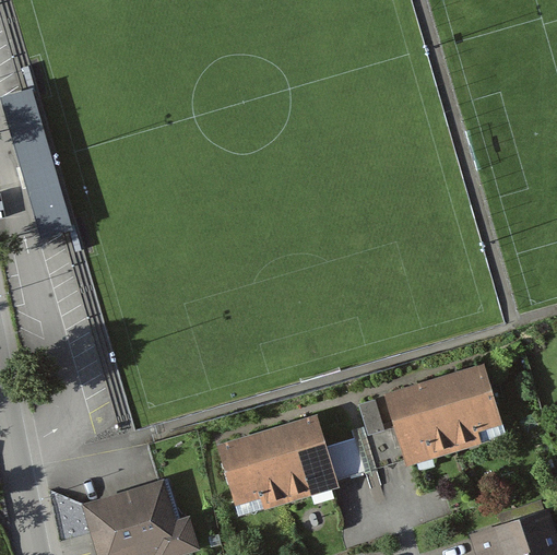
[(31,89),(0,97),(39,237),(70,228),(31,89)]
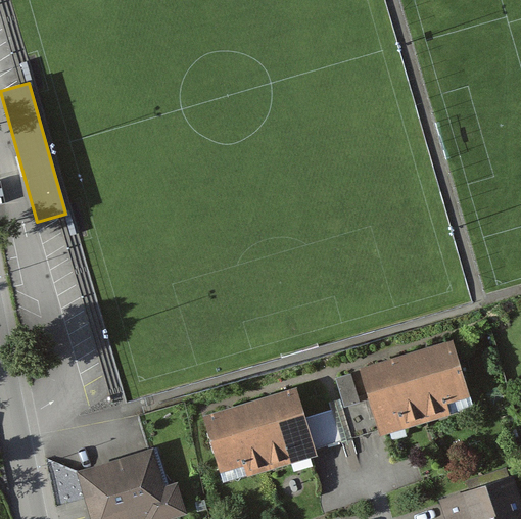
[(472,404),(452,339),(406,354),(426,418),(472,404)]
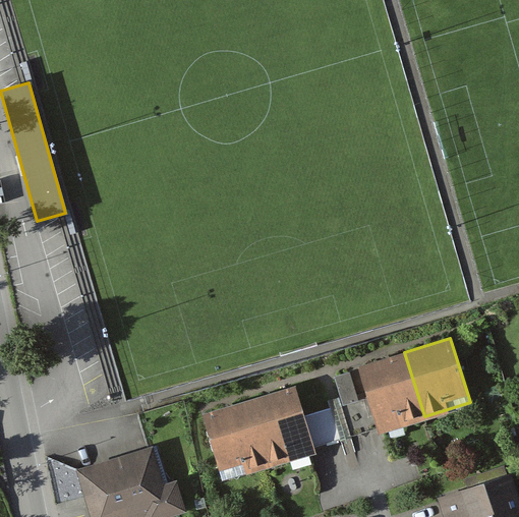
[(424,416),(404,352),(357,367),(366,394),(376,427),(378,433),(424,416)]
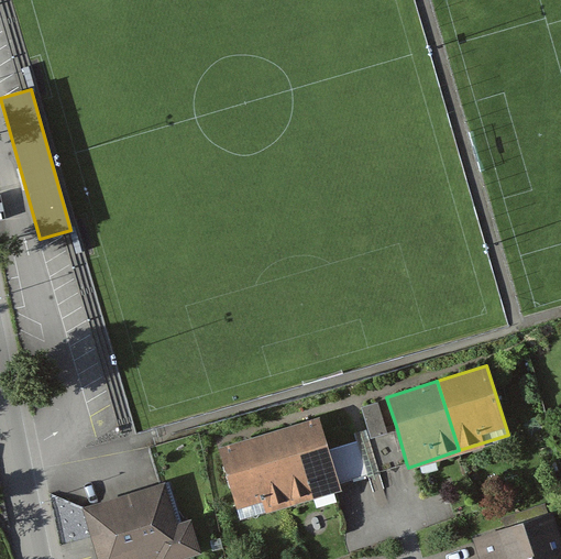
[(360,405),(367,435),(385,429),(377,401),(360,405)]
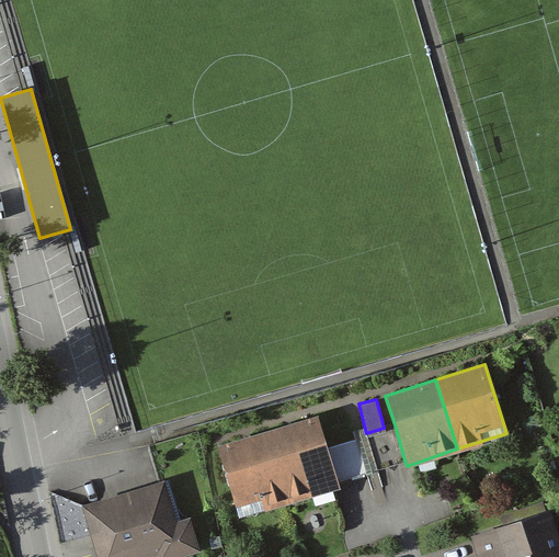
[(317,418),(266,432),(288,503),(338,488),(334,481),(324,445),(317,418)]
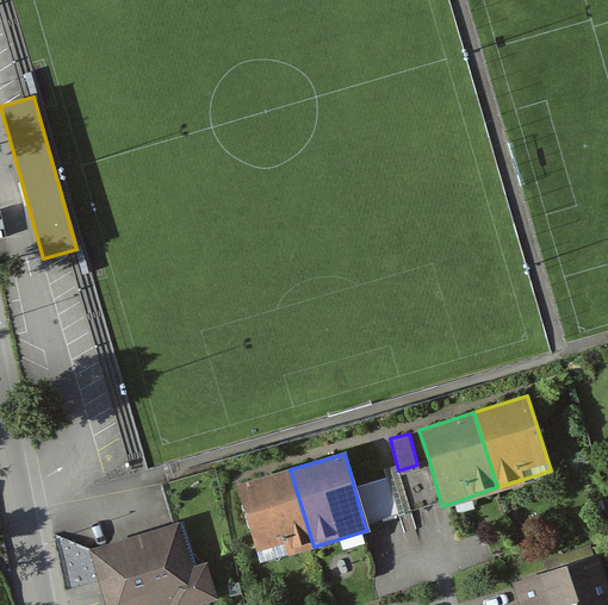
[(440,500),(429,461),(417,465),(398,471),(410,509),(440,500)]
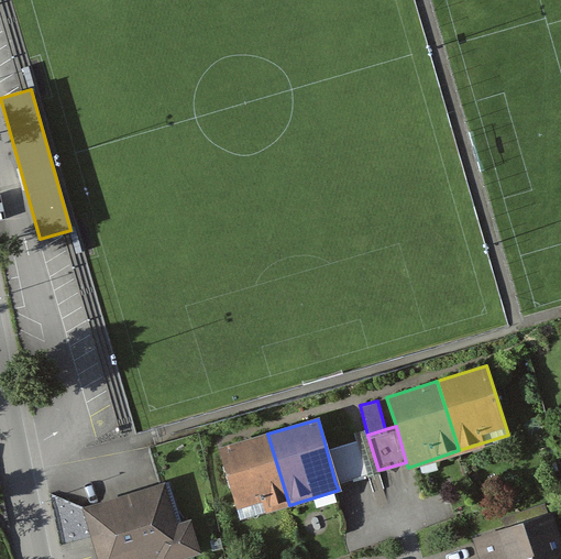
[(267,434),(218,449),(239,519),(289,505),(267,434)]
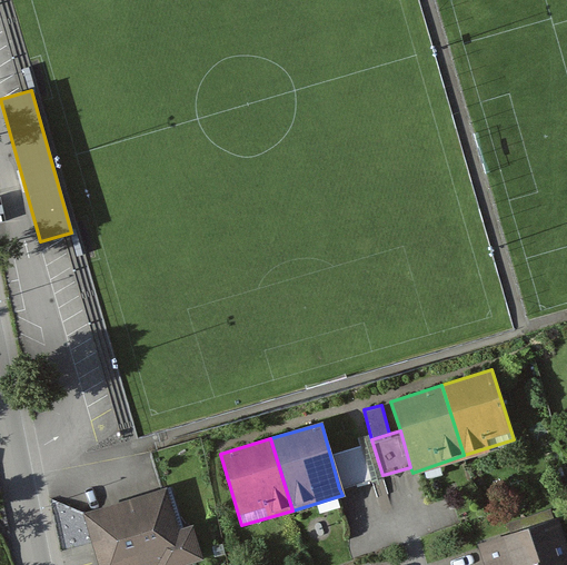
[(362,443),(329,452),(339,488),(372,479),(362,443)]
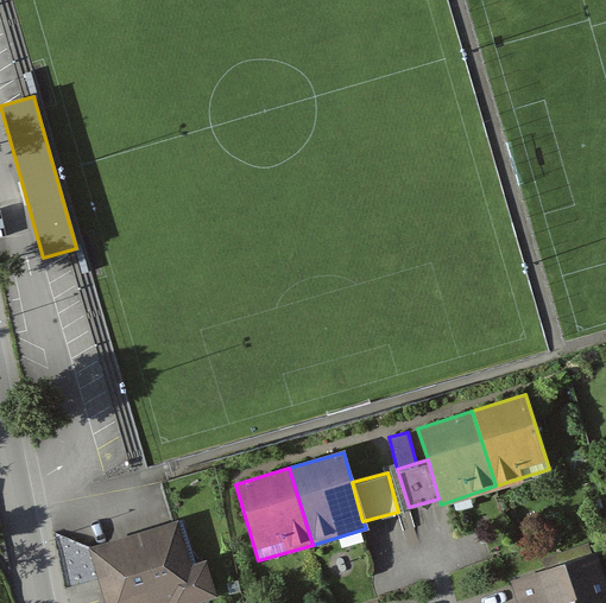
[(177,522),(92,548),(107,602),(159,602),(166,601),(168,602),(190,602),(219,595),(207,557),(189,562),(177,522)]
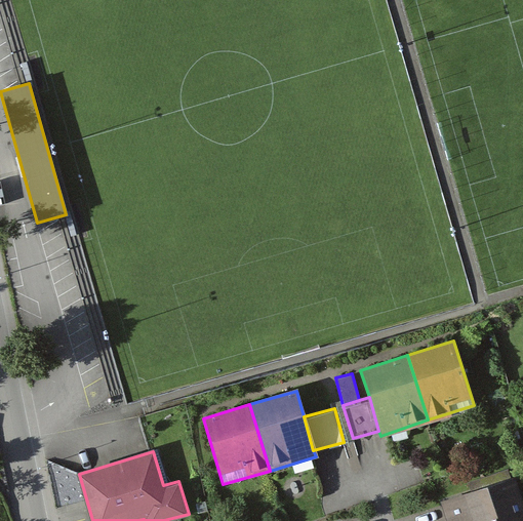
[(522,520),(522,505),(516,480),(441,502),(446,520),(522,520)]
